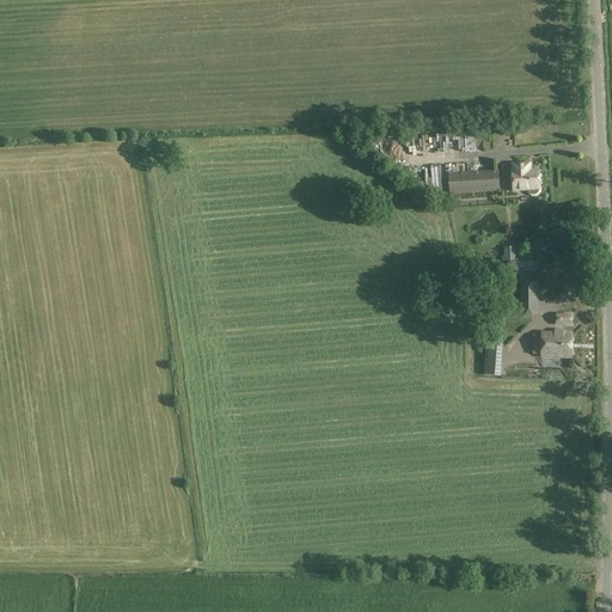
[(475,150),(475,141),(453,142),(453,151),(475,150)]
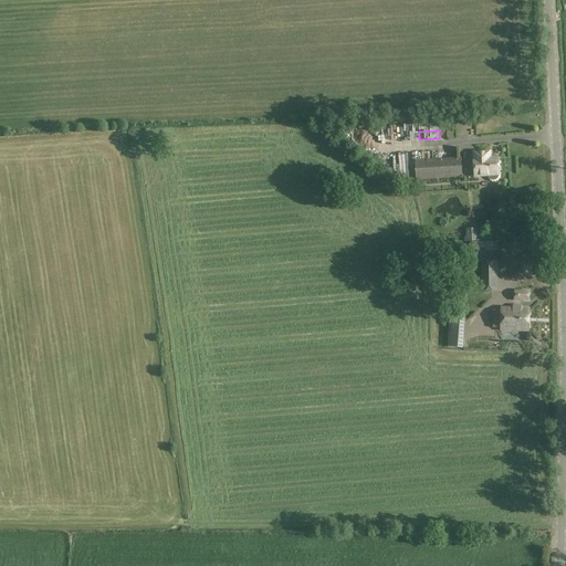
[(475,154),(475,160),(474,160),(474,176),(490,175),(490,177),(491,179),(492,180),(494,180),(496,180),(498,178),(499,177),(499,175),(500,175),(499,158),(490,158),(490,153),(475,154)]
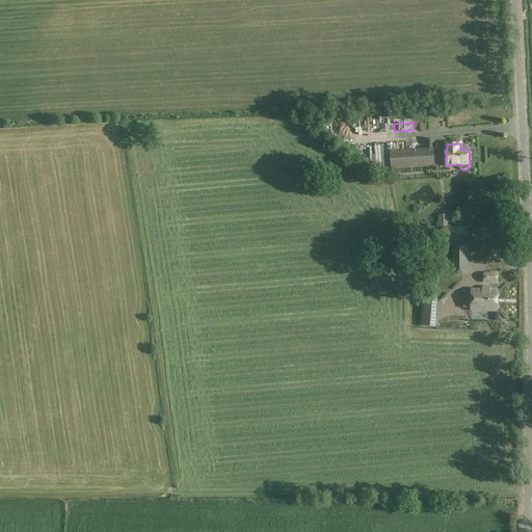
[(433,149),(391,152),(392,169),(419,167),(434,166),(433,149)]
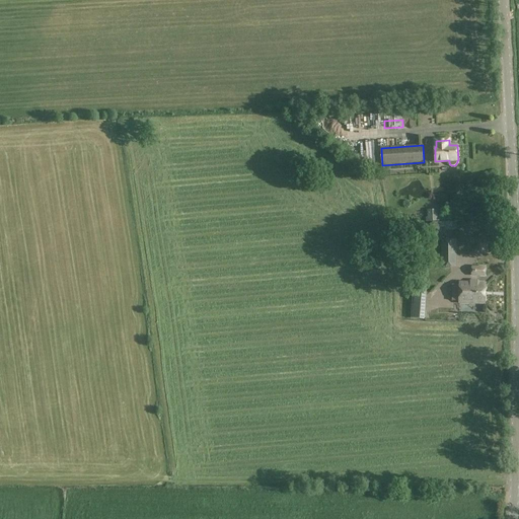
[(427,218),(427,221),(440,221),(439,217),(438,218),(437,211),(428,212),(429,218),(427,218)]
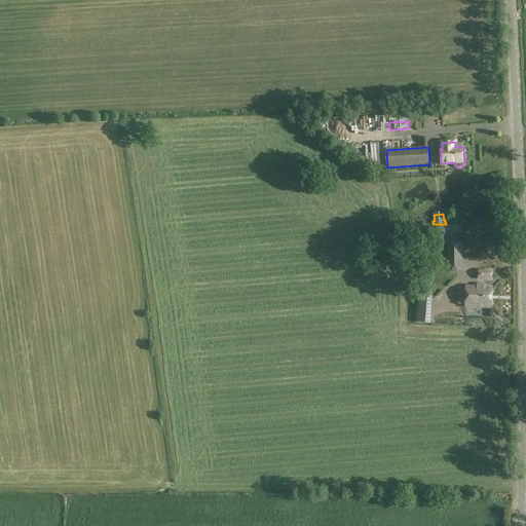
[(438,233),(458,233),(458,225),(437,225),(438,233)]
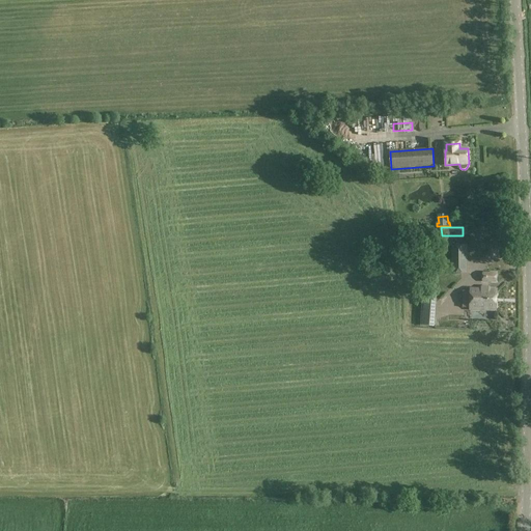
[(468,246),(451,246),(452,274),(468,273),(468,246)]
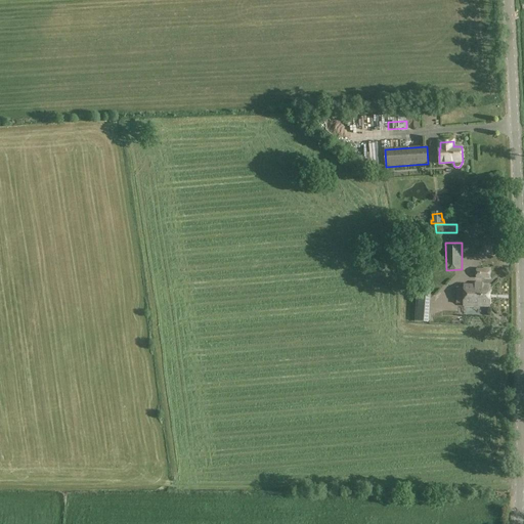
[(489,269),(477,269),(477,278),(489,278),(489,269)]
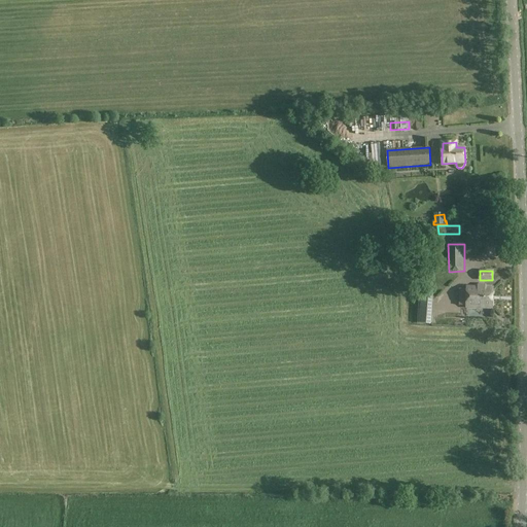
[(493,287),(476,287),(467,286),(467,308),(492,309),(493,287)]
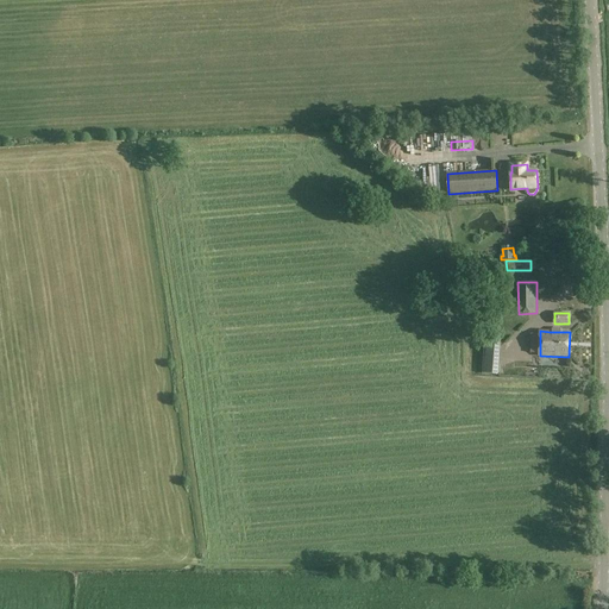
[(484,339),(482,374),(498,375),(501,340),(484,339)]
